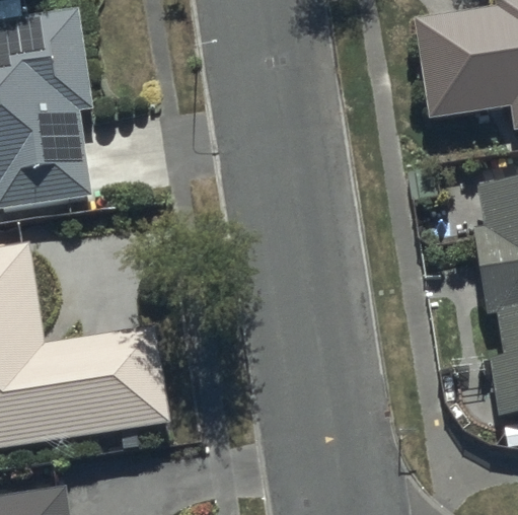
[(0,217),(68,208),(66,199),(88,196),(76,112),(89,109),(75,11),(22,18),(19,0),(7,0),(0,1),(0,217)]
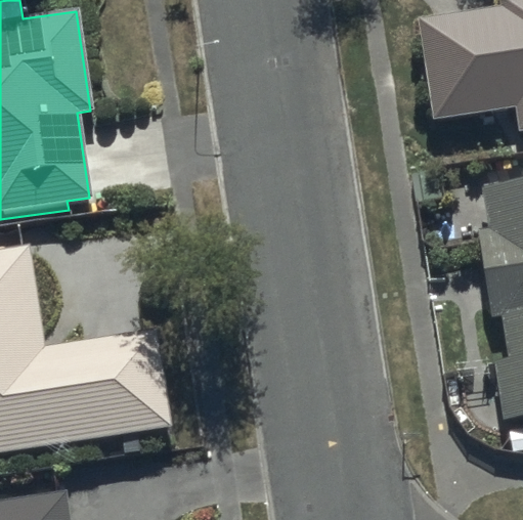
[(522,0),(495,0),(496,5),(417,17),(432,120),(507,109),(511,139),(522,137),(522,0)]
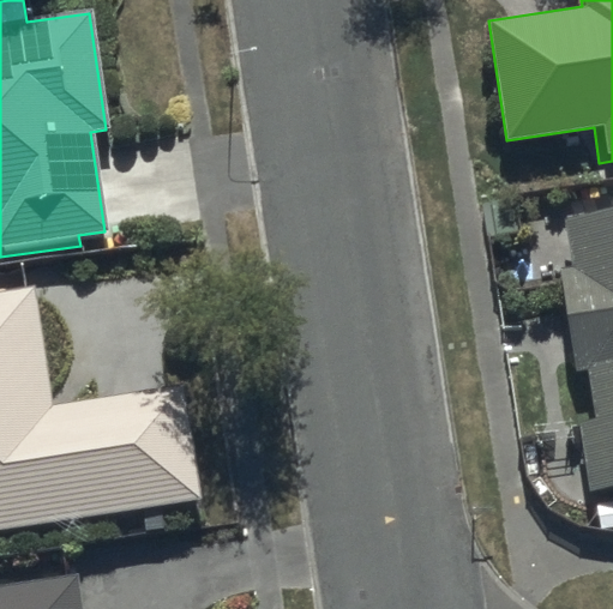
[(612,211),(566,218),(574,266),(562,267),(577,374),(584,373),(590,421),(577,423),(587,492),(612,487),(612,211)]
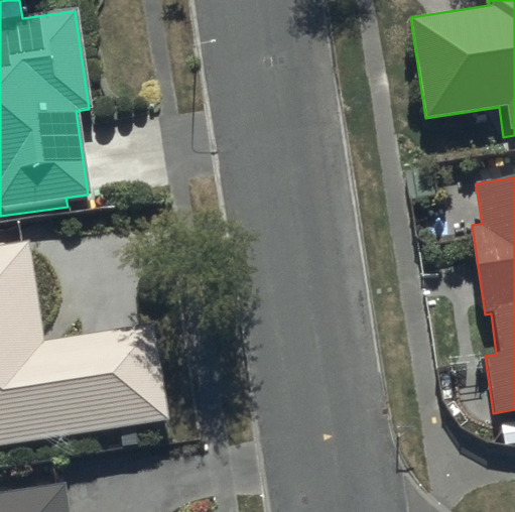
[(0,443),(172,417),(158,325),(44,342),(30,246),(0,250),(0,443)]
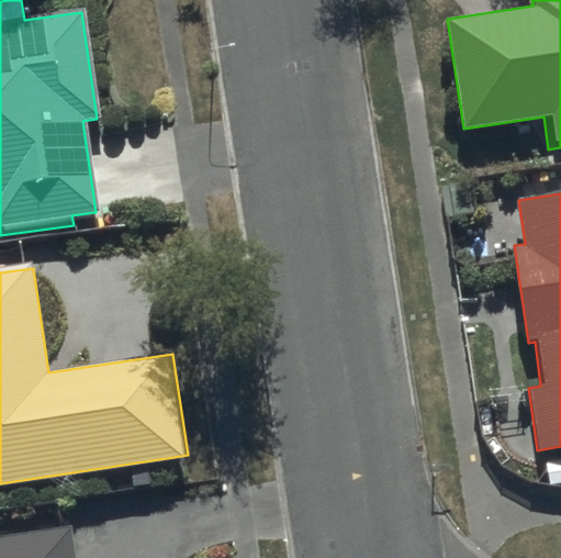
[(71,557),(68,527),(0,536),(0,557),(71,557)]
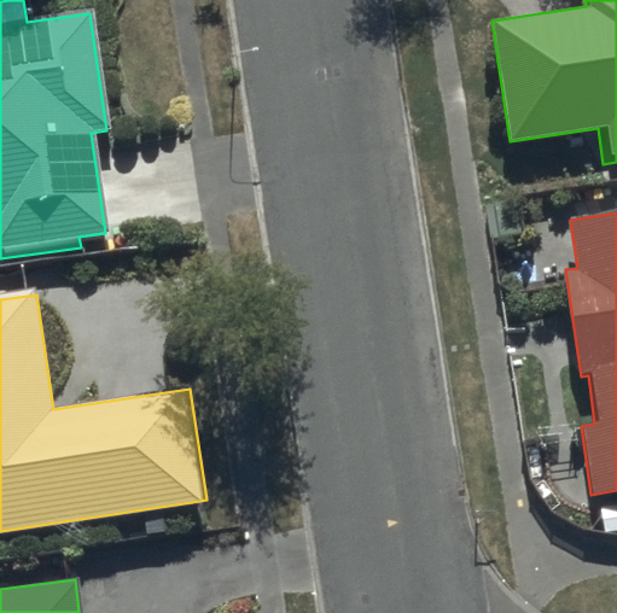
All buildings are outlined.
